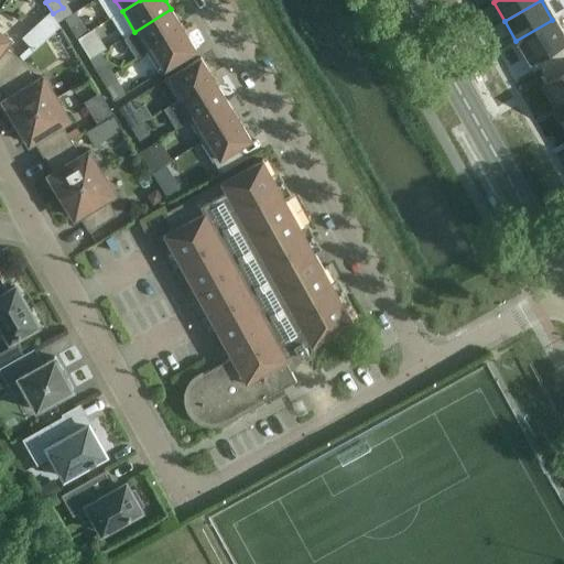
[(171,9),(134,32),(123,38),(137,58),(147,52),(183,30),(171,9)]
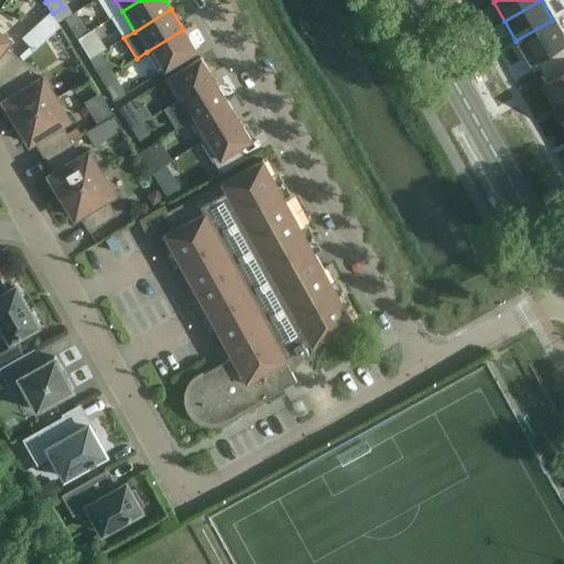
[(71,26),(78,39),(88,32),(80,20),(71,26)]
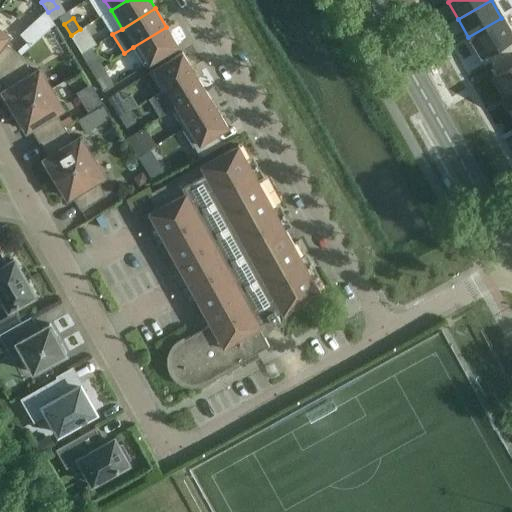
[(511,36),(501,18),(468,37),(480,57),(484,55),(489,65),(511,51),(511,36)]
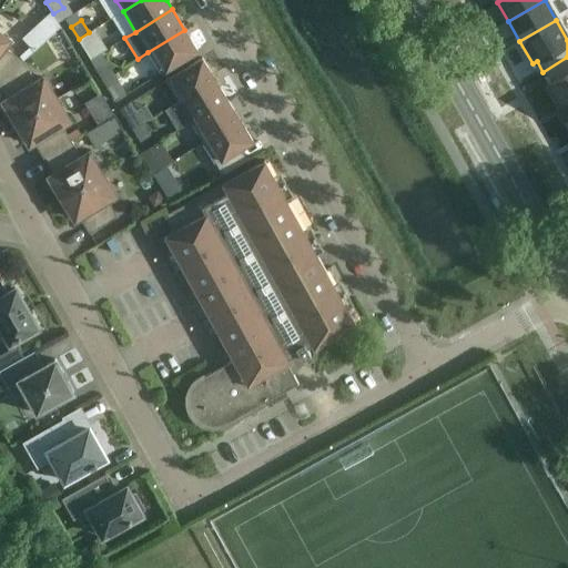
[(184,30),(148,52),(161,73),(179,62),(198,50),(184,30)]
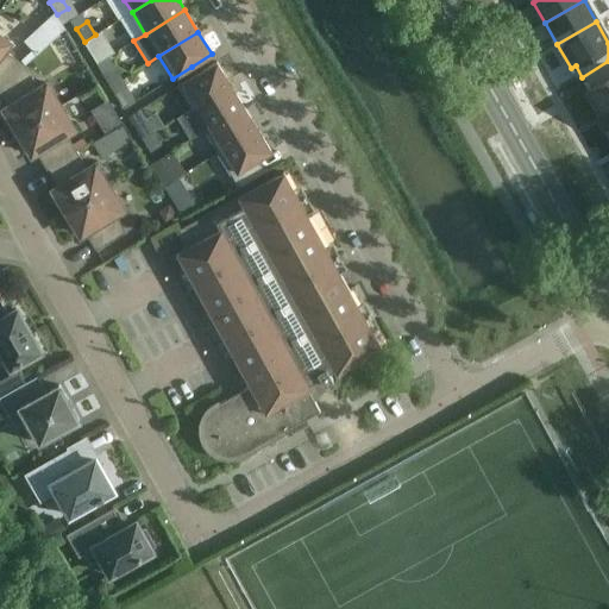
[(102,48),(95,35),(85,42),(92,54),(102,48)]
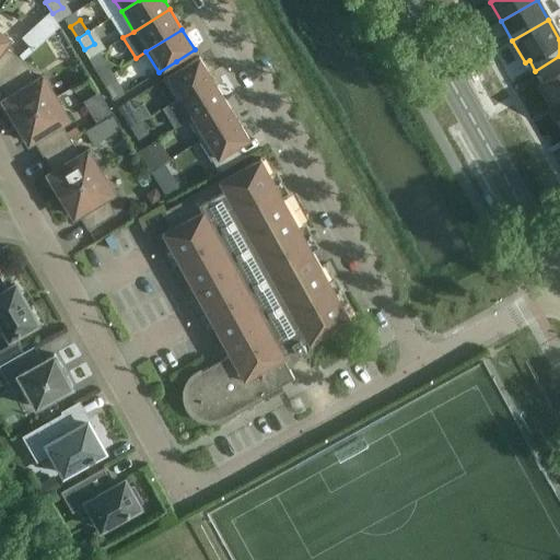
[(0,33),(0,81),(23,60),(3,46),(9,39),(0,33)]
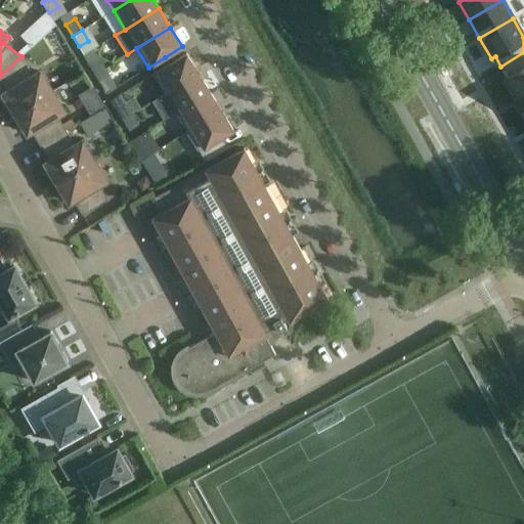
[(523,52),(500,67),(506,75),(501,77),(515,99),(523,93),(523,52)]
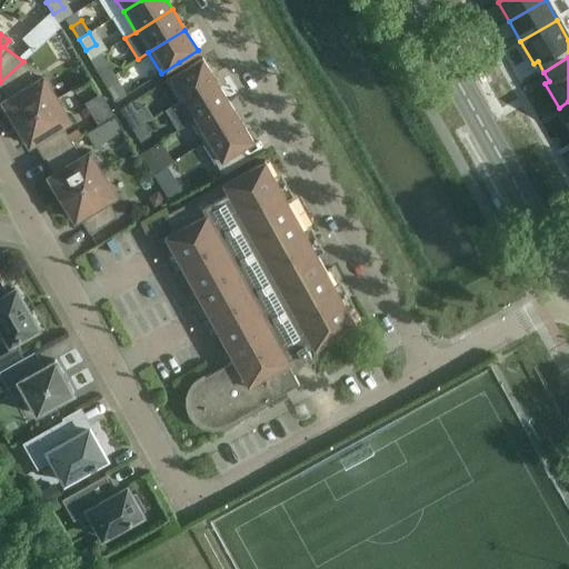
[(202,59),(183,70),(166,81),(179,102),(216,79),(202,59)]
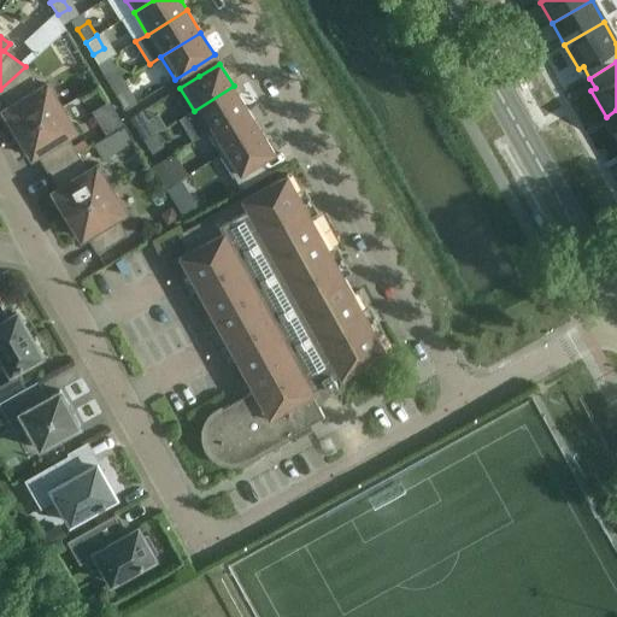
[(25,66),(0,89),(0,97),(9,107),(4,111),(7,116),(4,118),(12,133),(11,134),(13,136),(62,107),(47,84),(39,89),(25,66)]
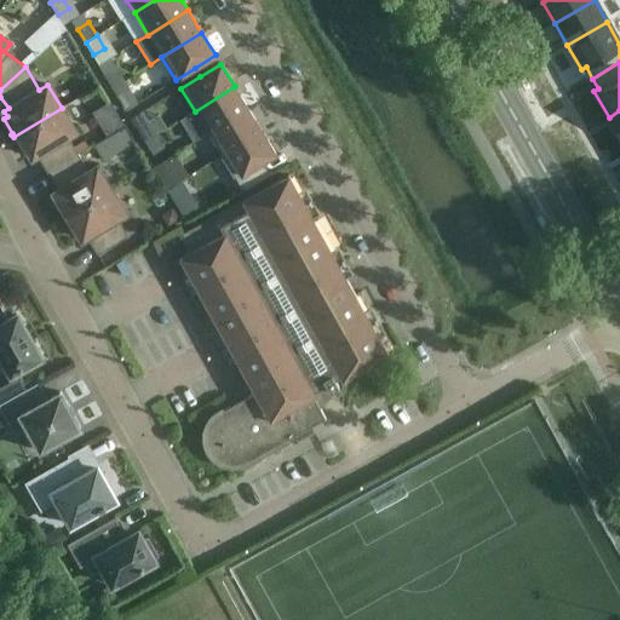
[(104,74),(113,86),(124,80),(116,67),(104,74)]
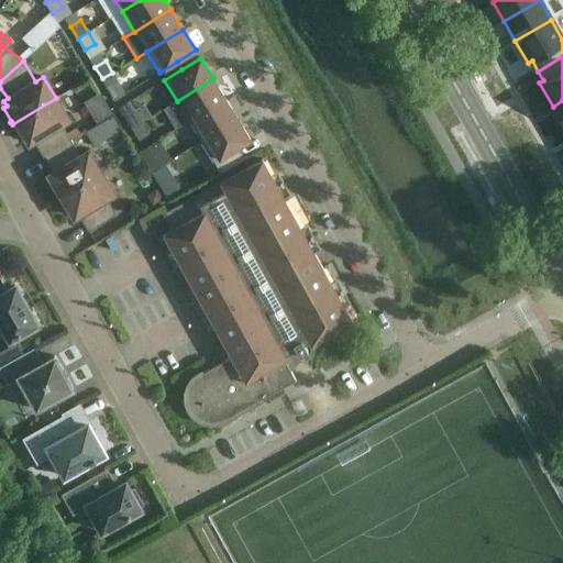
[(102,78),(109,90),(116,100),(125,94),(112,73),(102,78)]
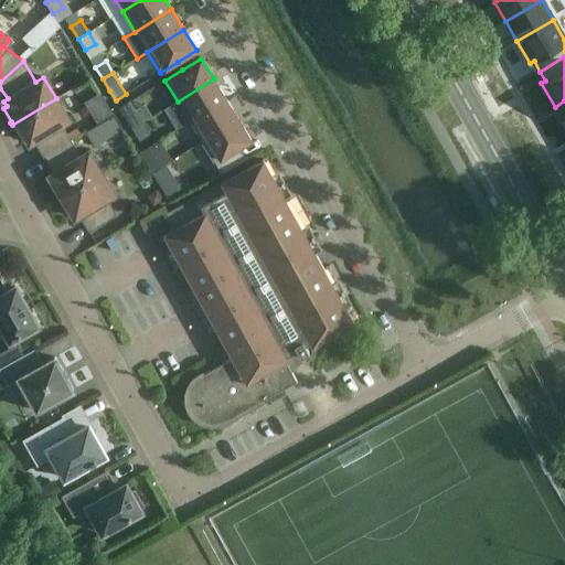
[(214,78),(178,102),(190,121),(226,99),(214,78)]
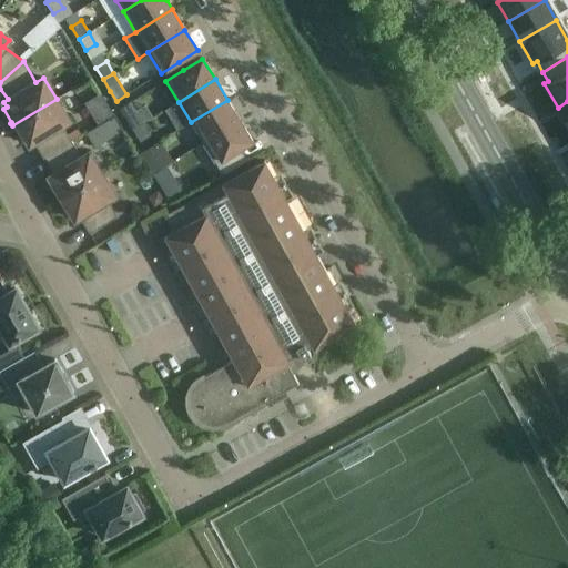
[(57,99),(12,125),(13,129),(16,128),(23,141),(27,139),(30,144),(33,142),(43,158),(71,141),(62,124),(69,120),(57,99)]
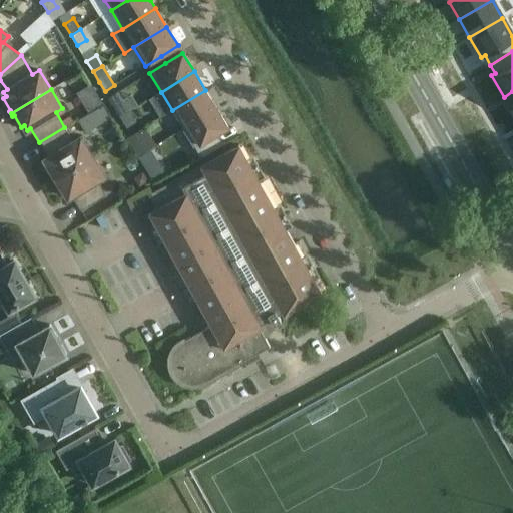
[(205,90),(172,110),(183,128),(216,108),(205,90)]
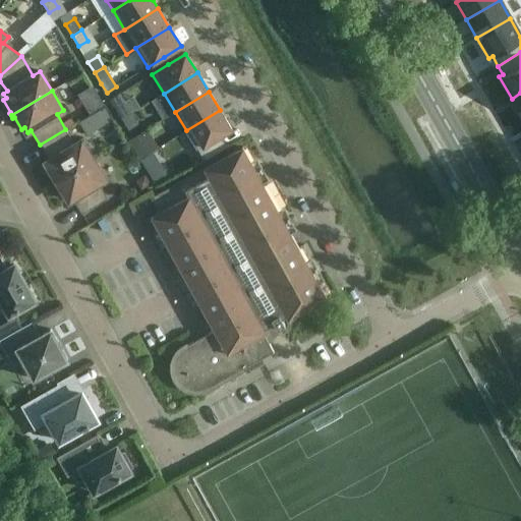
[(520,93),(512,99),(520,115),(520,93)]
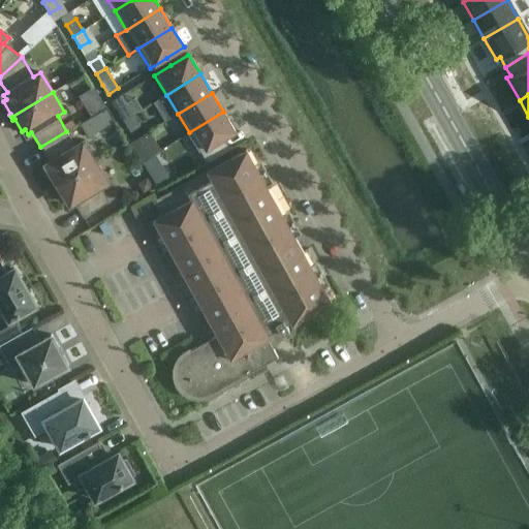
[(118,110),(124,120),(133,115),(127,103),(118,110)]
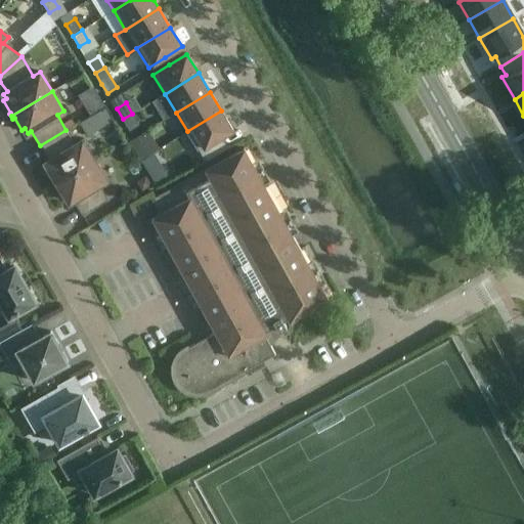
[(90,119),(95,128),(112,118),(105,108),(90,119)]
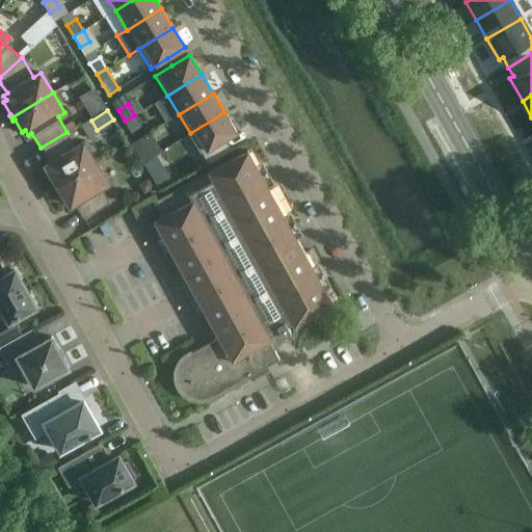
[(237,132),(224,112),(190,133),(209,164),(232,150),(225,139),(237,132)]
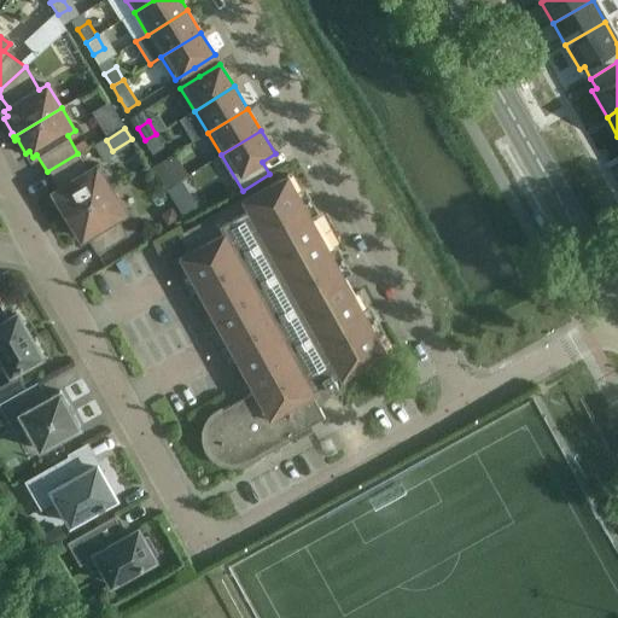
[(164,146),(156,134),(145,140),(153,153),(164,146)]
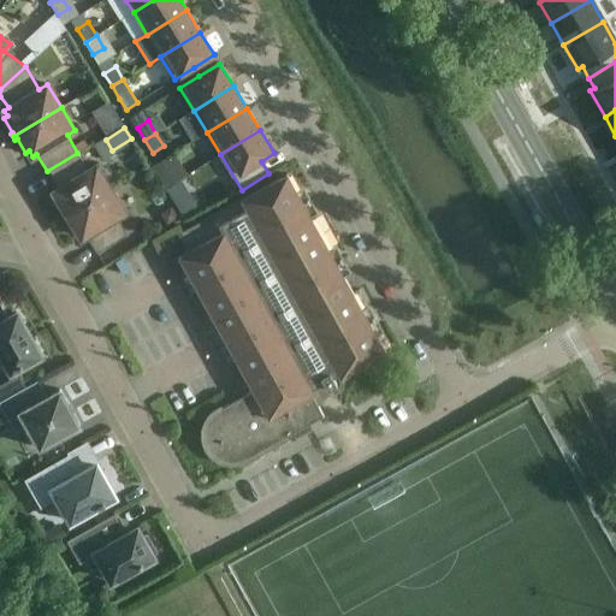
[(77,153),(47,171),(58,189),(54,191),(57,197),(53,200),(61,214),(60,214),(63,218),(111,189),(96,166),(88,171),(77,153)]
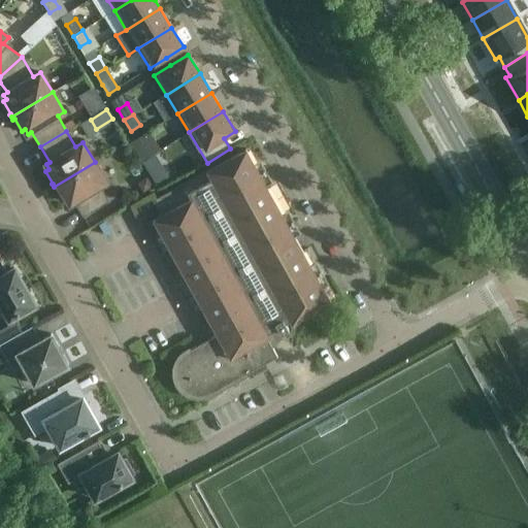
[(136,139),(129,143),(133,152),(140,162),(150,157),(161,150),(149,131),(136,139)]
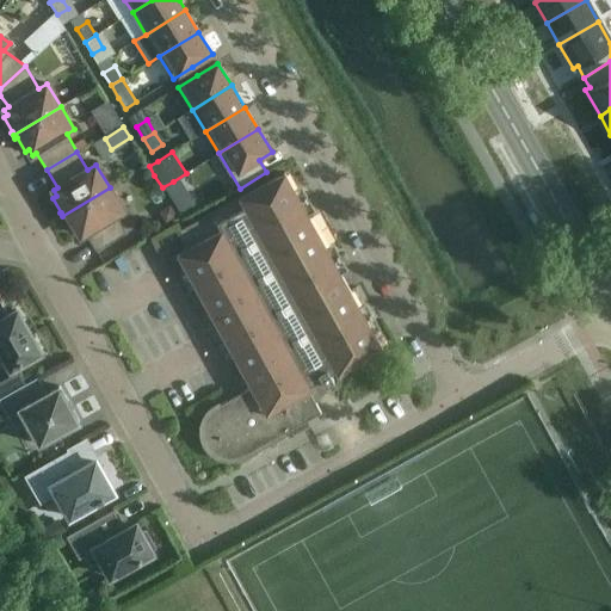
[(252,387),(216,407),(213,409),(209,413),(207,417),(204,420),(203,425),(202,430),(202,434),(203,438),(204,443),(207,446),(209,451),(213,454),(216,456),(221,458),(226,460),(230,460),(234,460),(239,458),(244,456),(321,413),(315,402),(313,403),(307,392),(310,389),(308,386),(321,378),(325,386),(334,381),(329,374),(335,370),(338,375),(382,350),(284,173),(177,232),(186,250),(178,253),(252,387)]
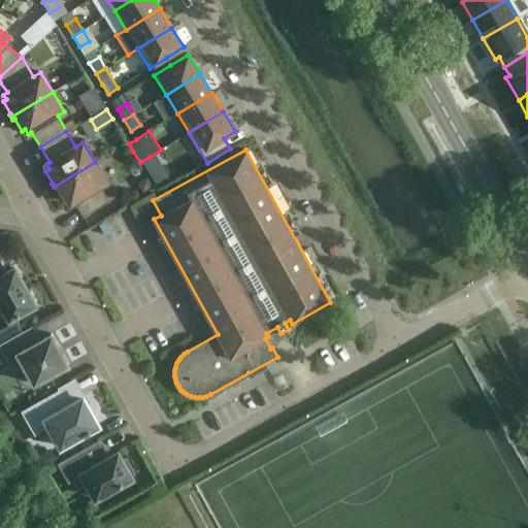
[(168,172),(161,161),(146,170),(154,182),(168,172)]
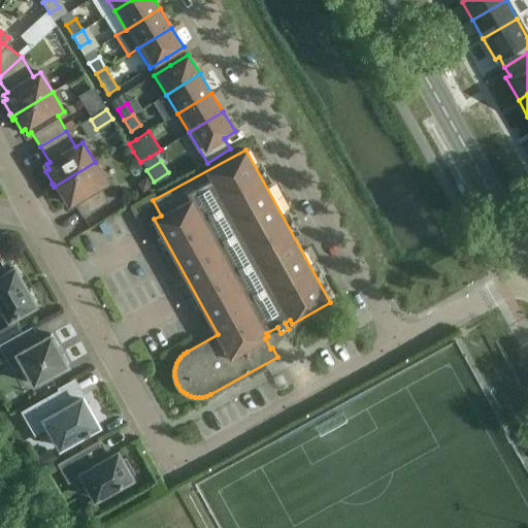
[(95,162),(54,187),(56,190),(57,189),(64,201),(67,199),(70,204),(73,201),(83,217),(109,201),(100,186),(106,182),(95,162)]
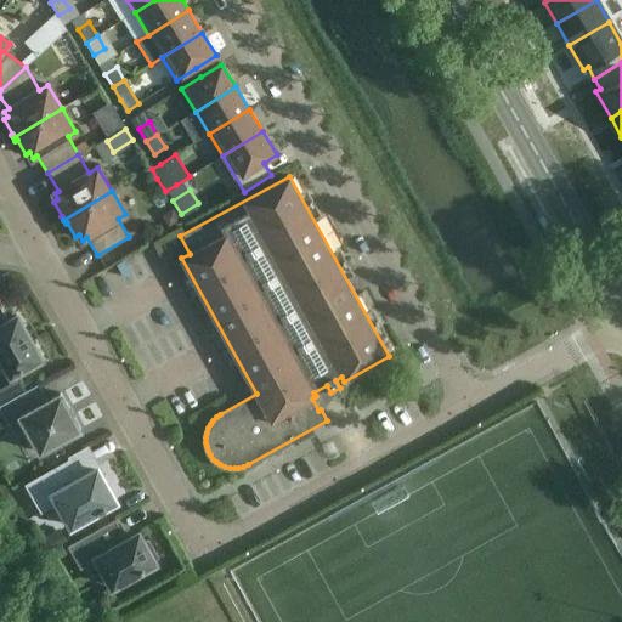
[(173,208),(162,215),(169,227),(180,220),(173,208)]
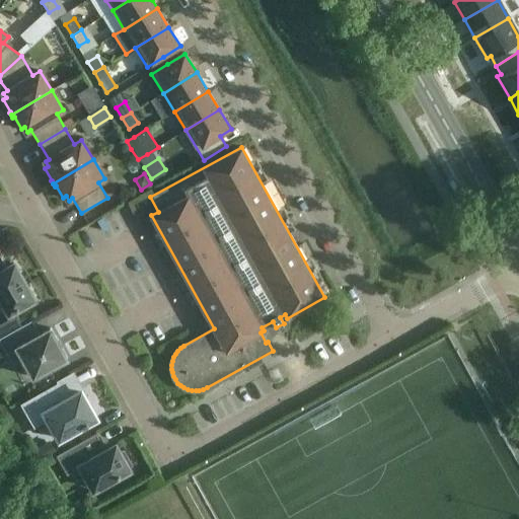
[(0,255),(0,296),(9,313),(18,308),(20,311),(33,304),(31,301),(34,299),(26,286),(26,284),(25,284),(22,279),(23,279),(22,278),(14,264),(7,268),(0,255)]
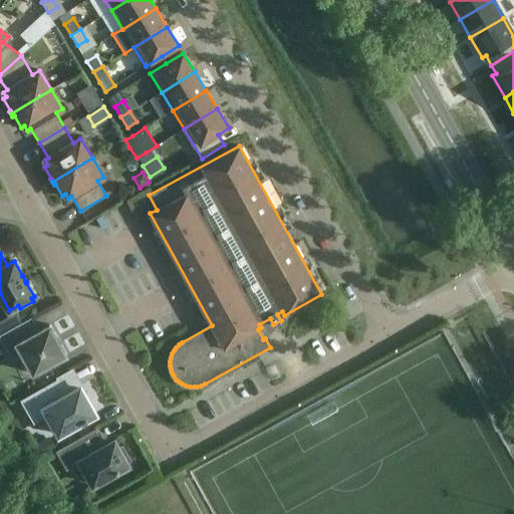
[(8,317),(13,327),(0,334),(0,353),(7,350),(13,360),(22,355),(33,374),(66,355),(50,325),(39,331),(32,317),(21,322),(16,313),(8,317)]
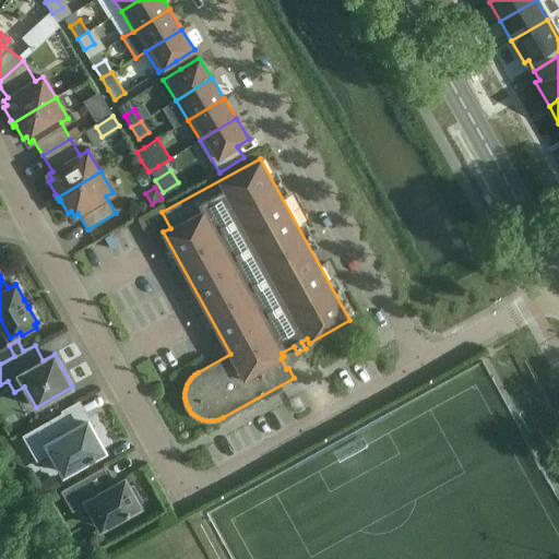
[(62,413),(22,436),(37,462),(51,453),(63,474),(88,460),(90,461),(95,458),(95,456),(105,451),(93,429),(95,428),(95,426),(92,428),(87,420),(72,429),(62,411),(61,411),(62,413)]
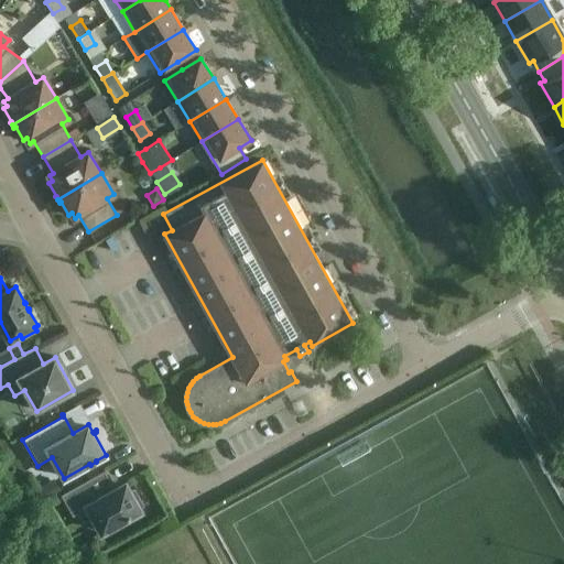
[(62,495),(62,496),(73,516),(88,507),(102,532),(105,531),(107,534),(121,527),(119,523),(141,510),(140,508),(143,506),(134,490),(130,492),(126,484),(116,489),(105,470),(62,495)]
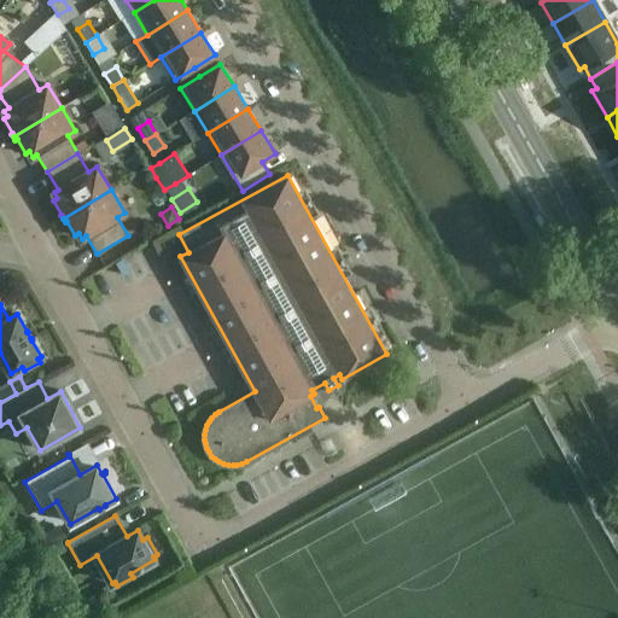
[(68,543),(68,542),(58,526),(42,536),(52,552),(68,543)]
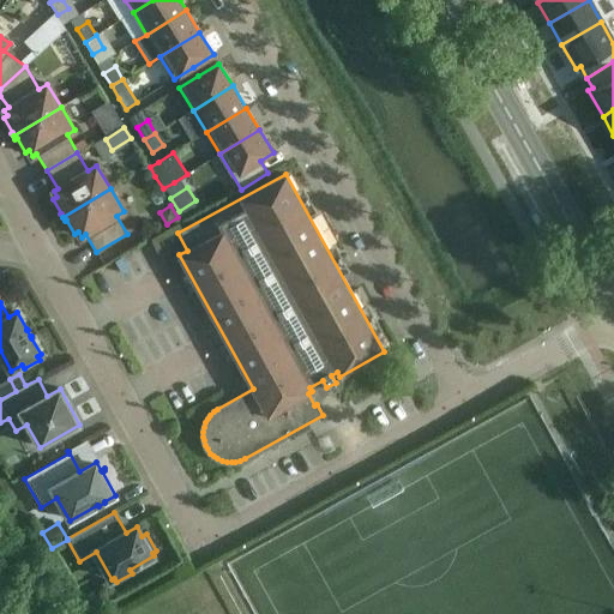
[(82,600),(89,613),(102,606),(95,593),(82,600)]
